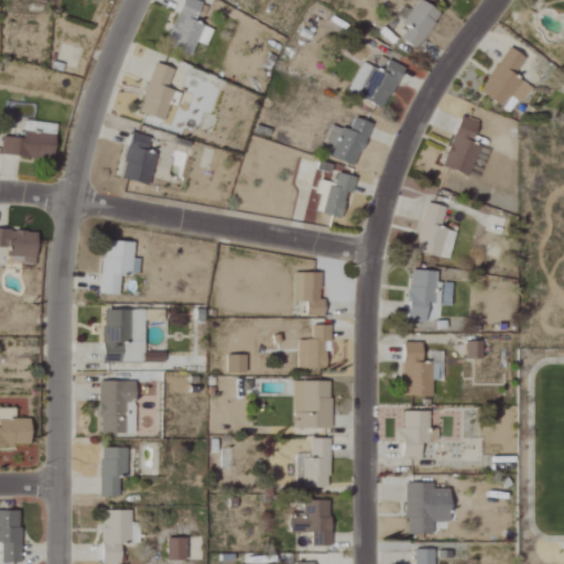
[(192,56),(196,43),(205,46),(212,30),(194,23),(202,3),(193,0),(182,0),(164,44),(192,56)]
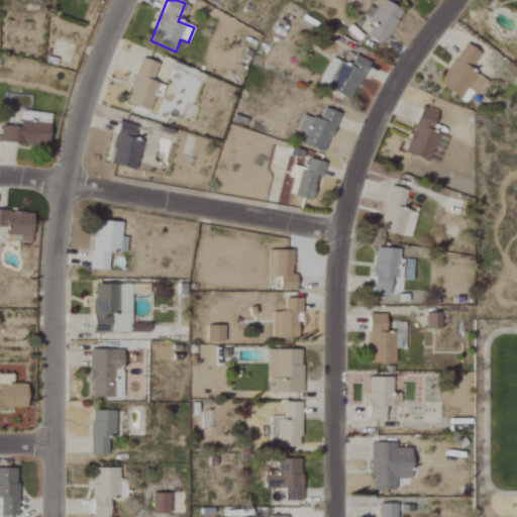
[(403,11),(383,0),(382,0),(370,22),(374,24),(367,36),(383,45),(403,11)]
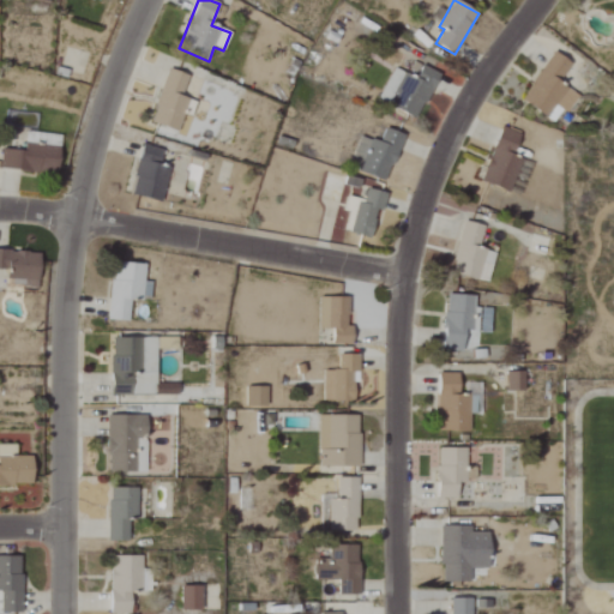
[(578,96),(558,83),(571,64),(553,53),(522,101),(548,118),(557,107),(567,113),(578,96)]
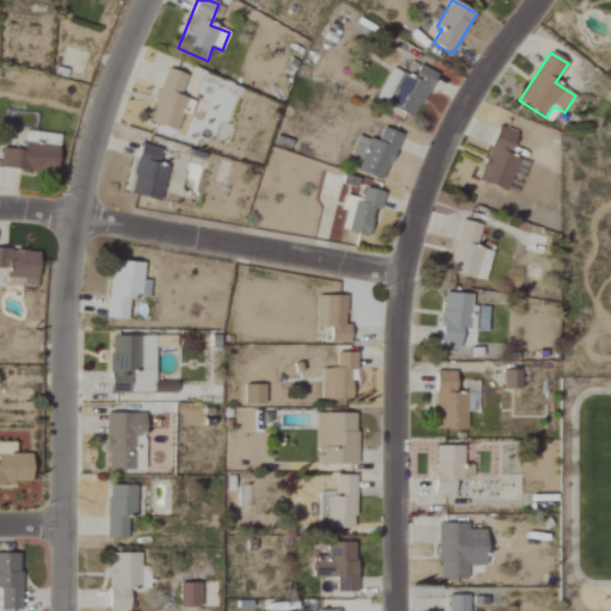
[(392,68),(376,100),(417,118),(437,73),(419,66),(414,78),(392,68)]
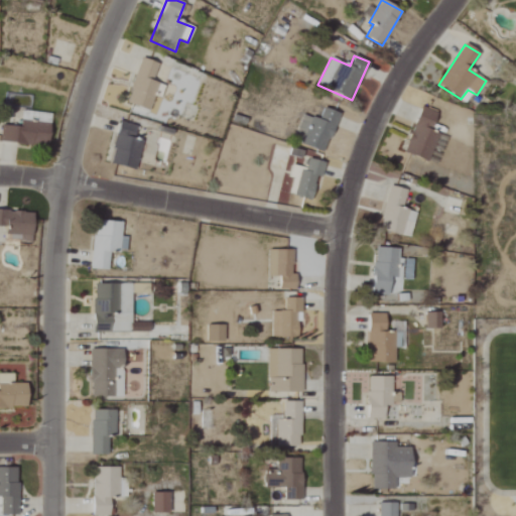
[(158,65),(141,58),(126,104),(149,112),(158,84),(153,82),(158,65)]
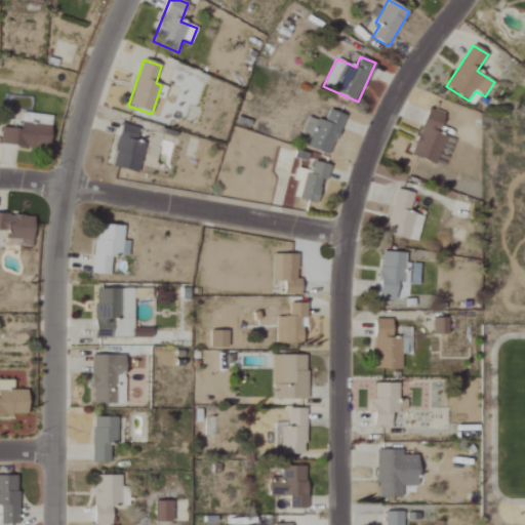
[(411,155),(436,164),(446,137),(438,133),(444,115),(429,109),(411,155)]
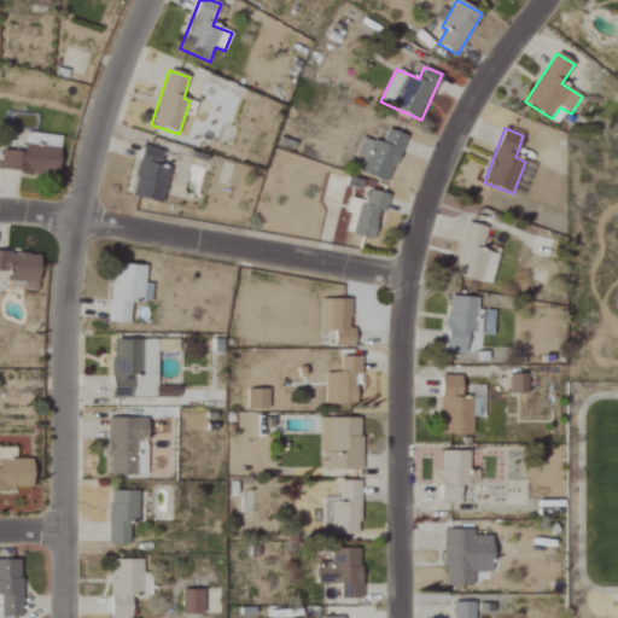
[(363,138),(351,169),(390,182),(407,136),(388,129),(383,145),(363,138)]
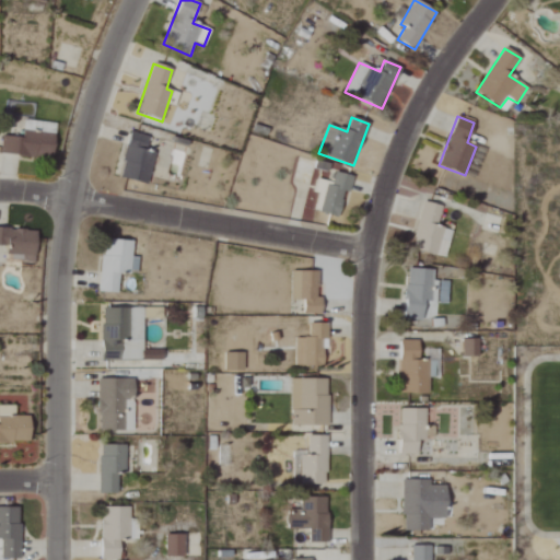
[(0,150),(0,153),(51,160),(55,135),(23,131),(22,138),(2,136),(0,150)]
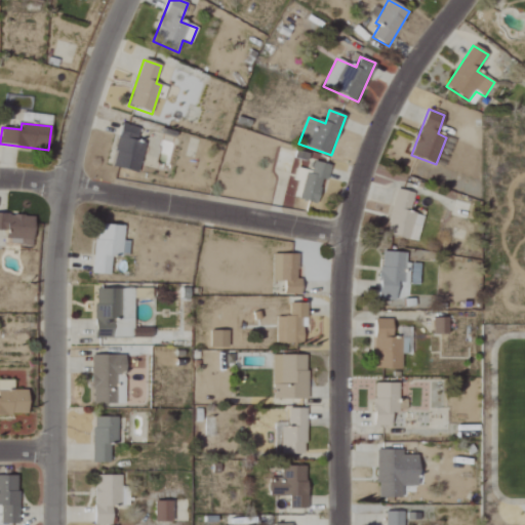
[(138,128),(121,124),(112,167),(138,173),(146,144),(135,142),(138,128)]
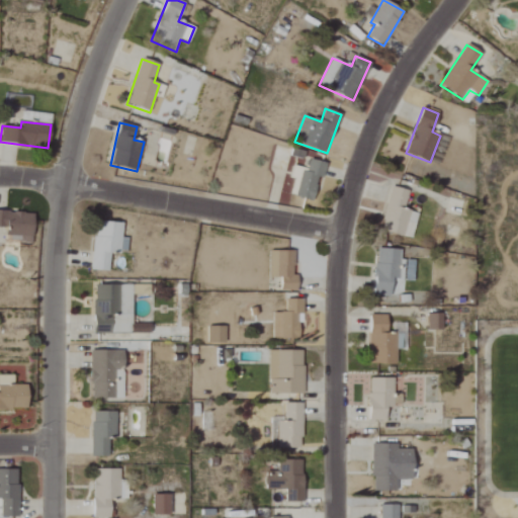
[(294,179),(290,195),(315,201),(324,163),(309,160),(307,169),(293,166),(290,178),(294,179)]
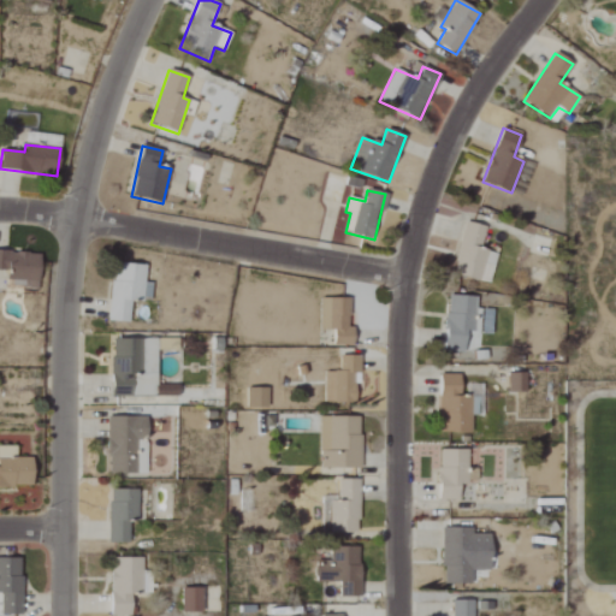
[(490,284),(497,254),(481,250),(487,227),(466,221),(451,274),(490,284)]
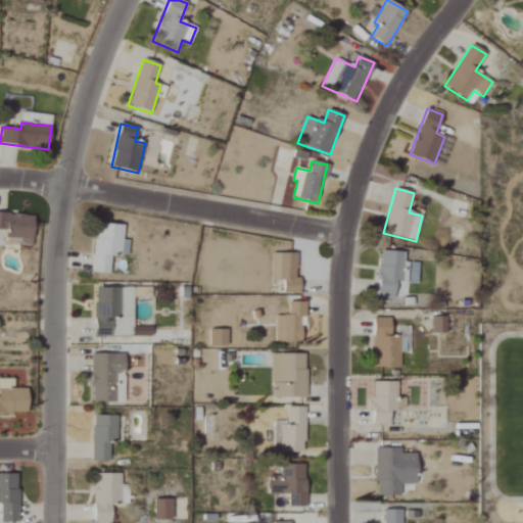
[(34,216),(0,214),(0,230),(6,230),(6,238),(33,239),(34,216)]
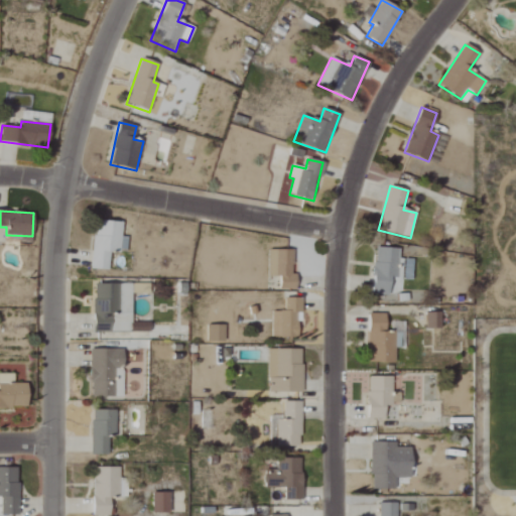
[(122,223),(95,221),(91,269),(108,271),(109,252),(126,253),(127,238),(121,238),(122,223)]
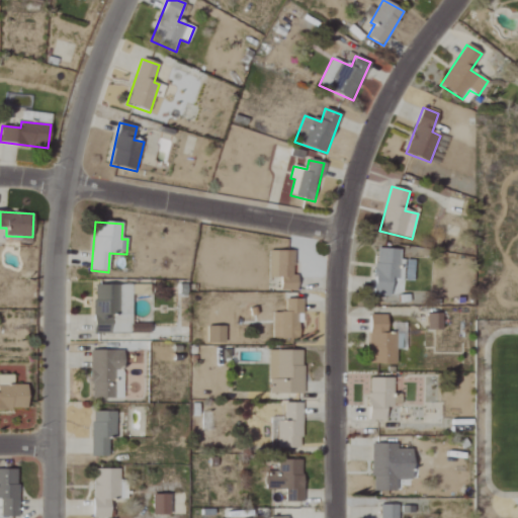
[(374,296),(391,297),(391,282),(403,282),(404,260),(399,260),(400,250),(376,249),(374,296)]
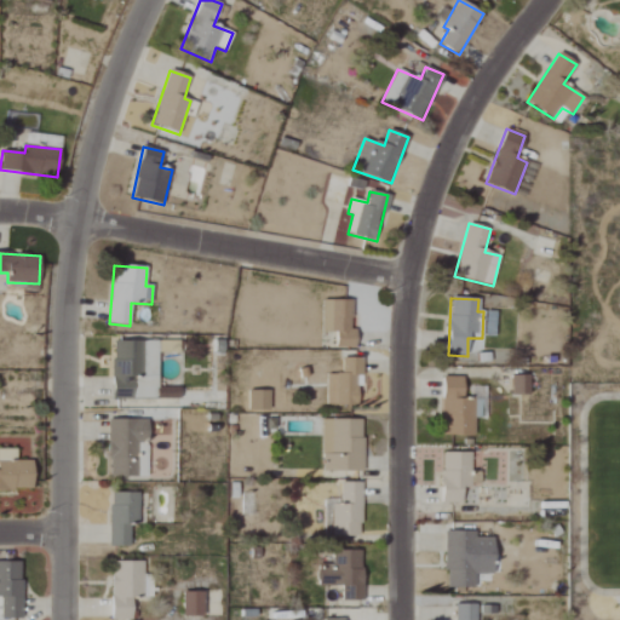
[(322,332),(336,332),(336,349),(352,349),(354,302),(322,300),(322,332)]
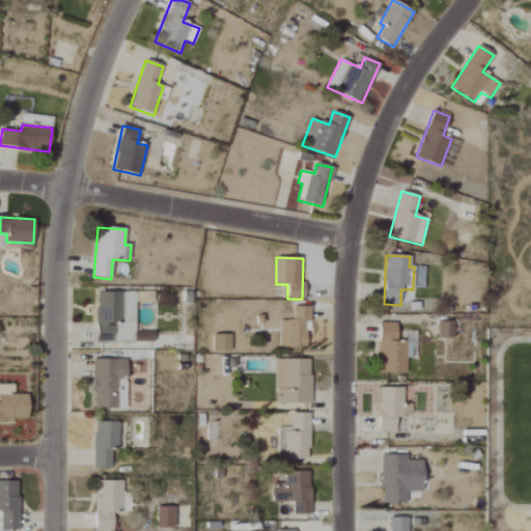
[(96,342),(135,342),(135,292),(95,294),(96,342)]
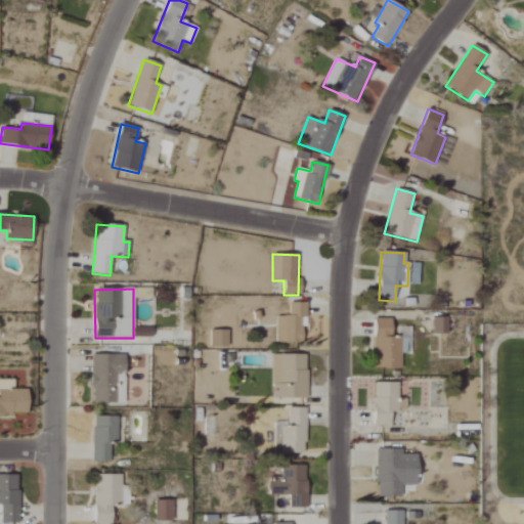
[(304,343),(305,304),(289,303),(289,317),(276,316),(275,343),(304,343)]
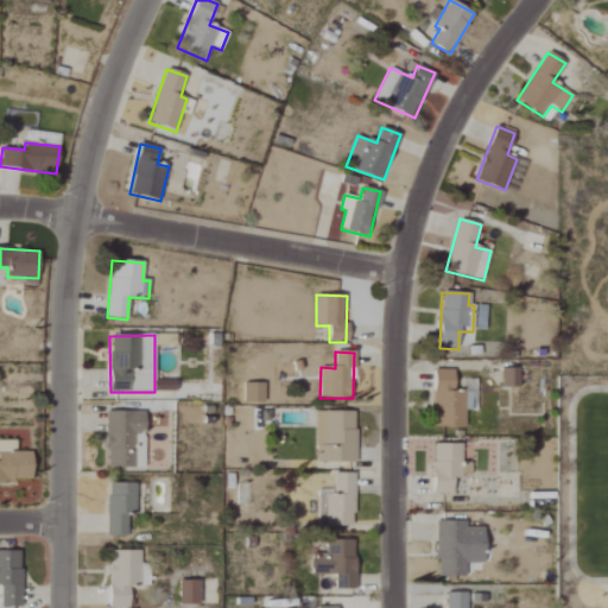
[(454,392),(454,371),(434,369),(432,426),(464,428),(466,392),(454,392)]
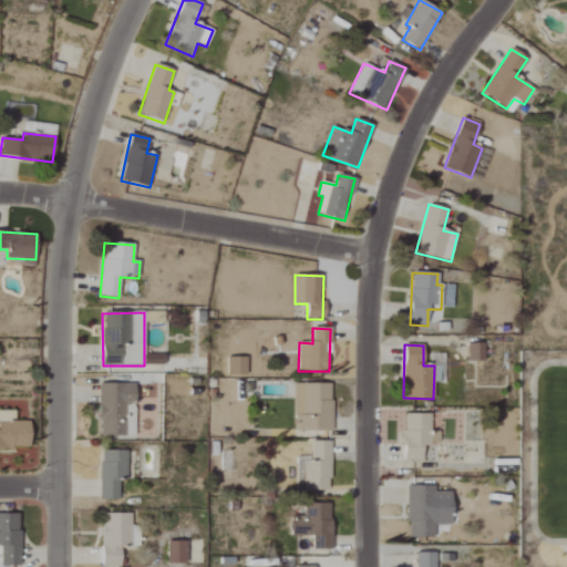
[(483,344),(467,344),(467,362),(484,362),(483,344)]
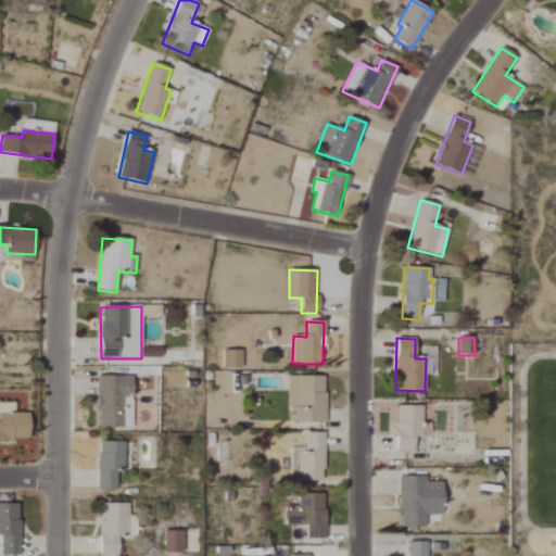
[(325,424),(326,377),(289,377),(288,422),(325,424)]
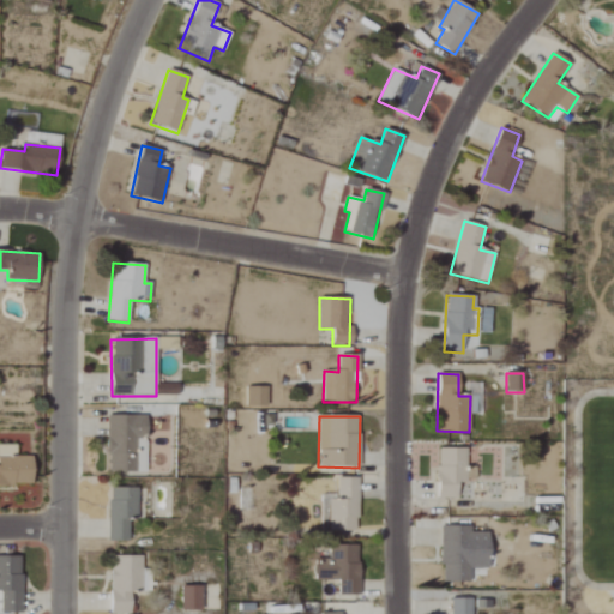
[(0,485),(31,486),(32,457),(16,457),(16,445),(0,445),(0,485)]
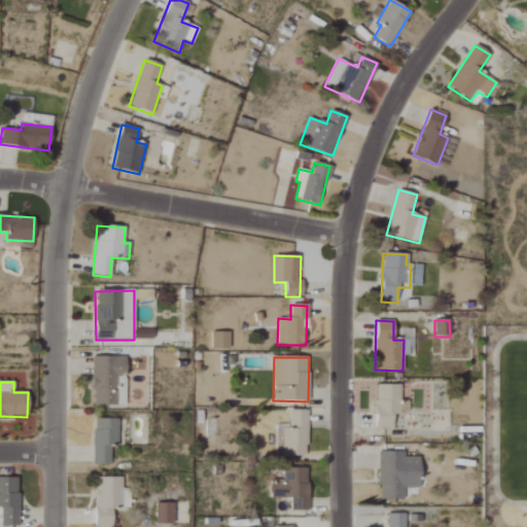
[(399,416),(400,386),(376,385),(375,428),(393,428),(393,416),(399,416)]
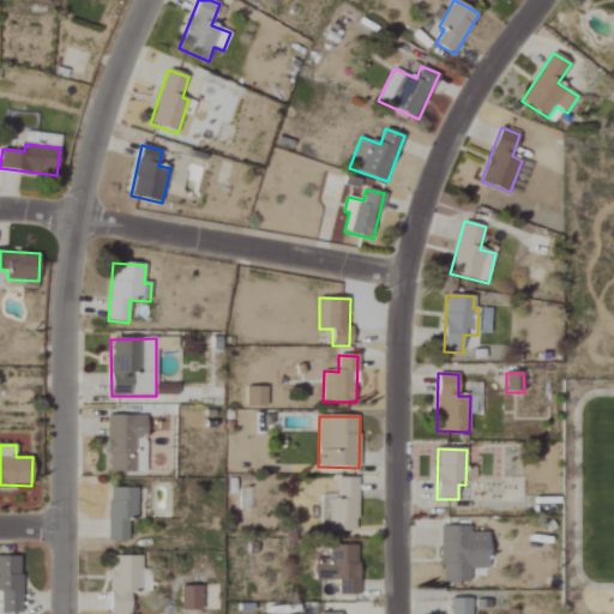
[(359,531),(360,479),(337,479),(337,498),(321,498),(321,530),(359,531)]
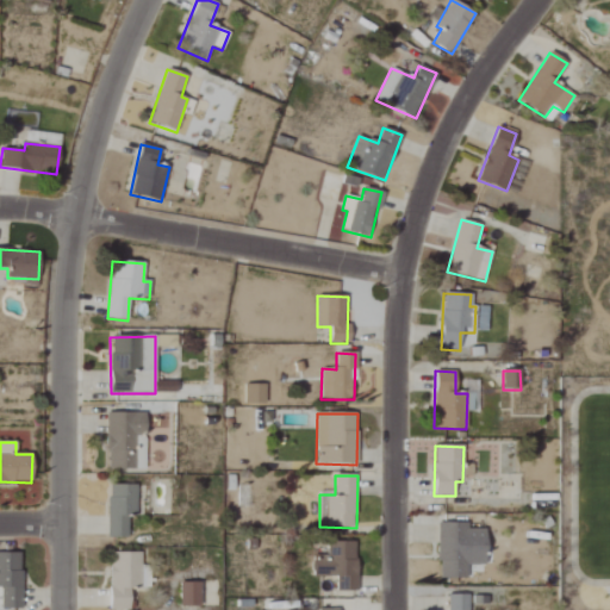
[(137,486),(109,485),(107,537),(128,539),(129,516),(136,516),(137,486)]
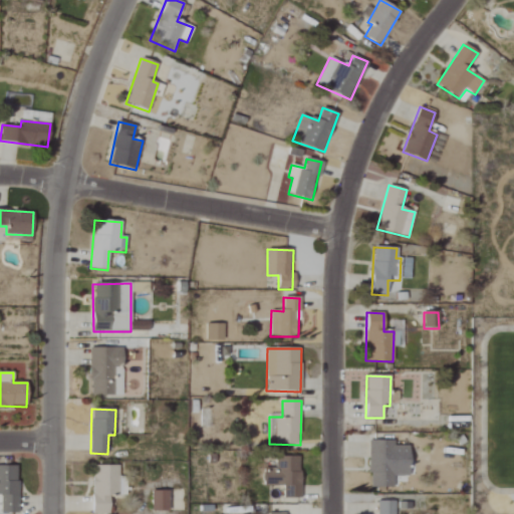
[(369,488),(395,488),(395,476),(409,476),(410,446),(395,446),(395,441),(369,441),(369,488)]
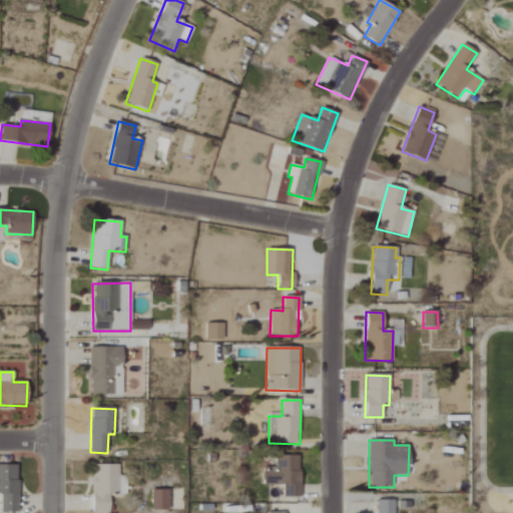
[(276,456),(276,468),(264,467),(264,485),(283,486),(283,497),(300,497),(301,456),(276,456)]
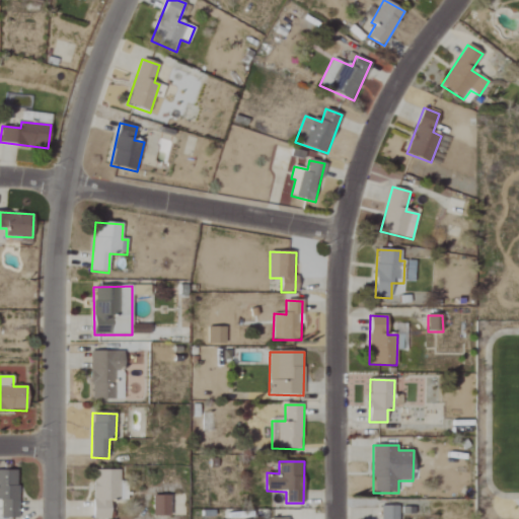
[(0,500),(0,518),(17,518),(18,471),(0,470),(0,500)]
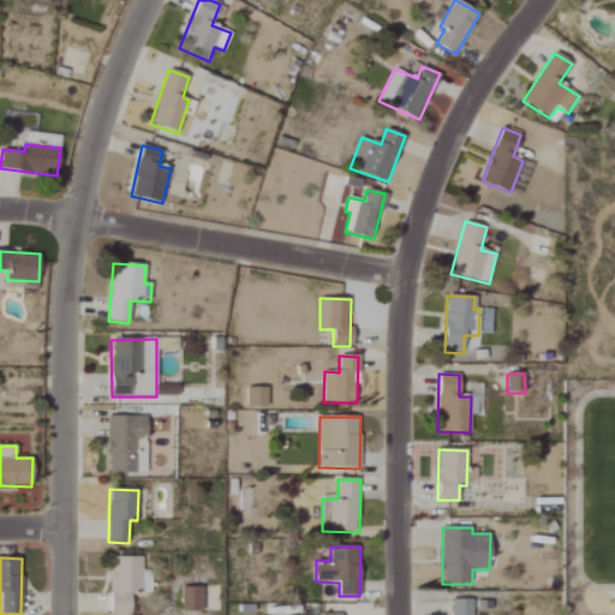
[(109,614),(130,614),(130,593),(142,593),(142,559),(111,557),(109,614)]
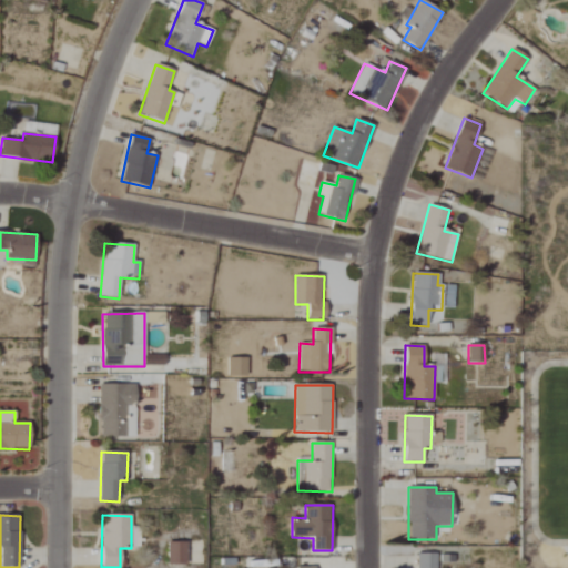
[(168,566),(186,566),(186,543),(166,544),(168,566)]
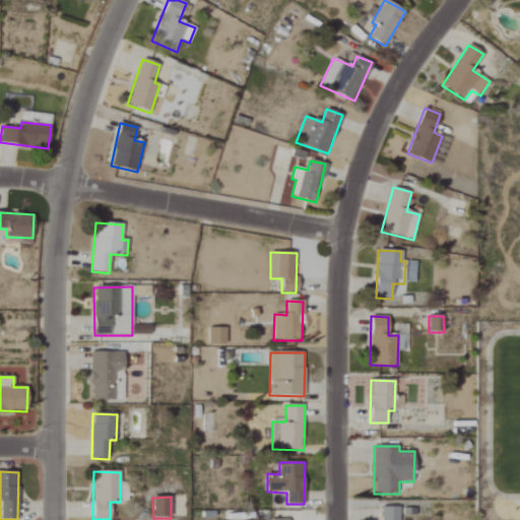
[(399,519),(399,508),(381,507),(381,519),(399,519)]
